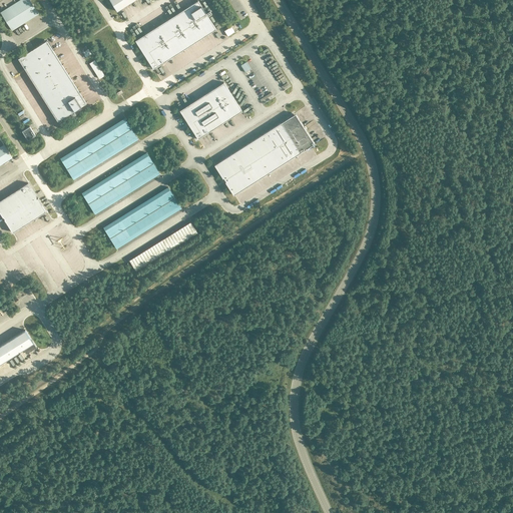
[(29,0),(20,0),(1,12),(12,30),(38,14),(29,0)]
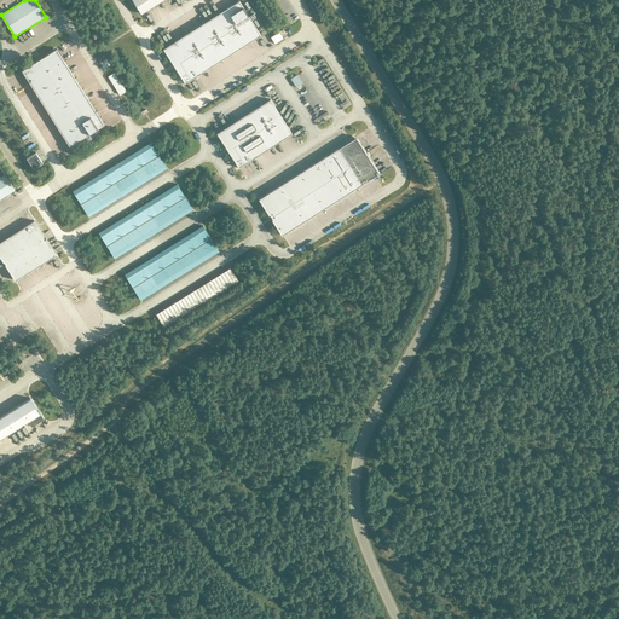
[(132,0),(142,13),(163,0),(132,0)]
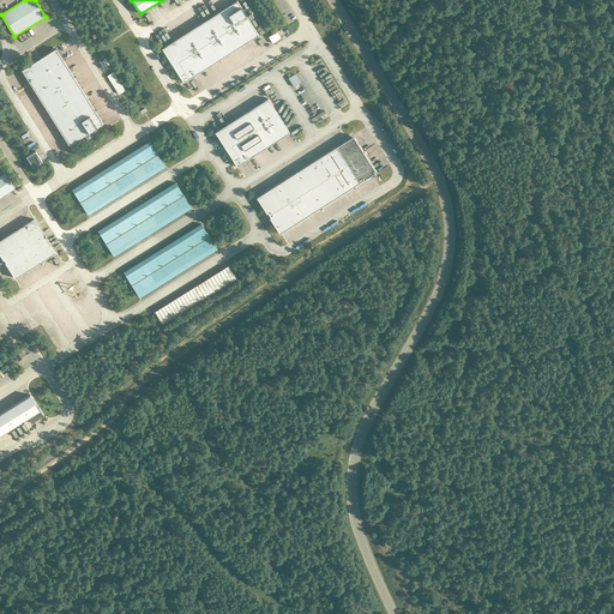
[(238,1),(162,48),(184,83),(259,35),(250,19),(254,17),(252,13),(247,16),(238,1)]
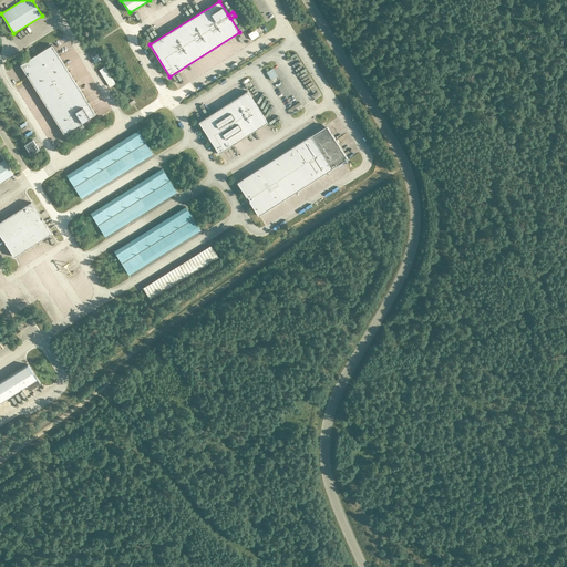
[(52,44),(21,64),(64,134),(79,125),(81,130),(84,127),(82,123),(95,114),(52,44)]
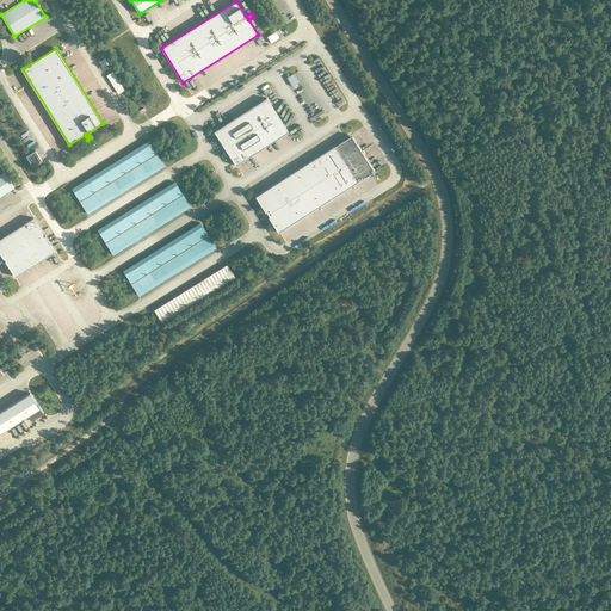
[(294,87),(300,82),(294,74),(288,78),(294,87)]
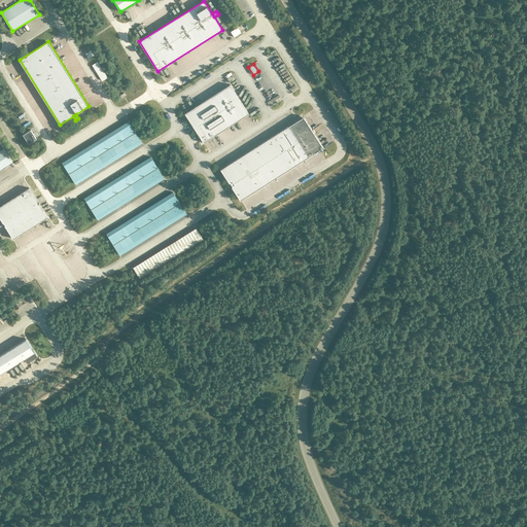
[(249,114),(231,84),(185,113),(204,143),(249,114)]
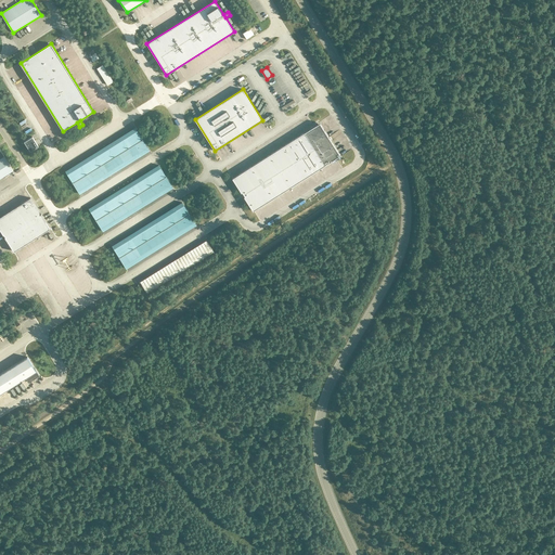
[(282,107),(283,110),(295,102),(294,100),(282,107)]
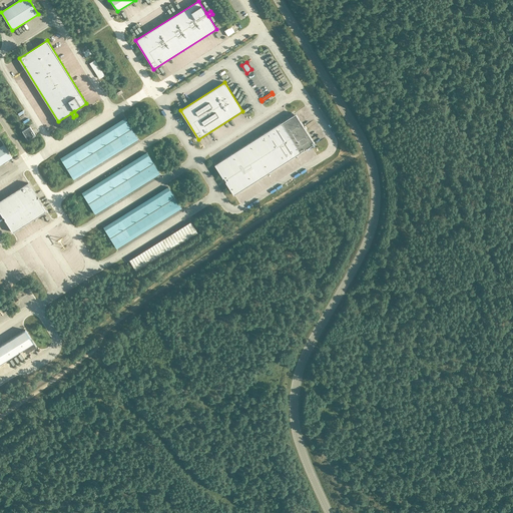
[(225,182),(233,195),(314,144),(295,114),(214,165),(223,178),(224,177),(226,181),(225,182)]
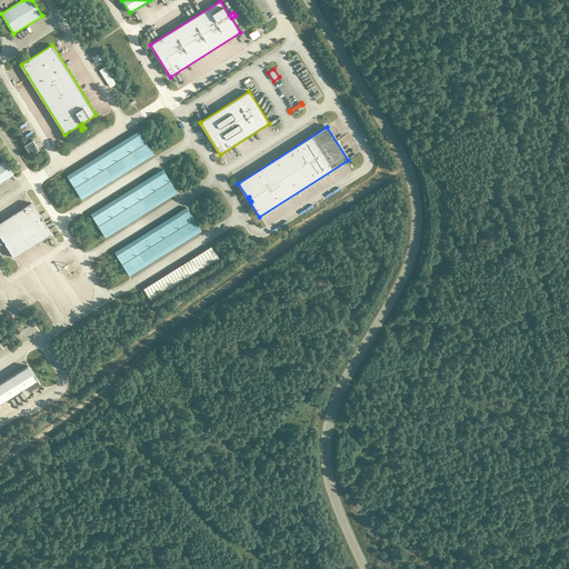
[(153,155),(139,131),(68,176),(82,199),(153,155)]
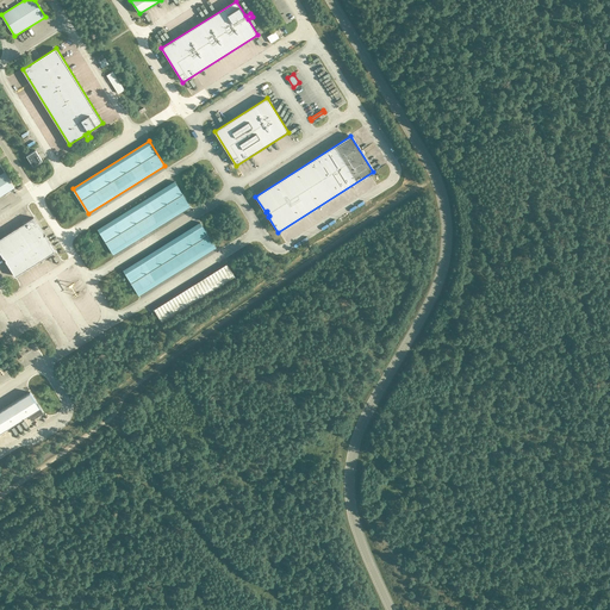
[(42,161),(36,150),(26,156),(33,167),(42,161)]
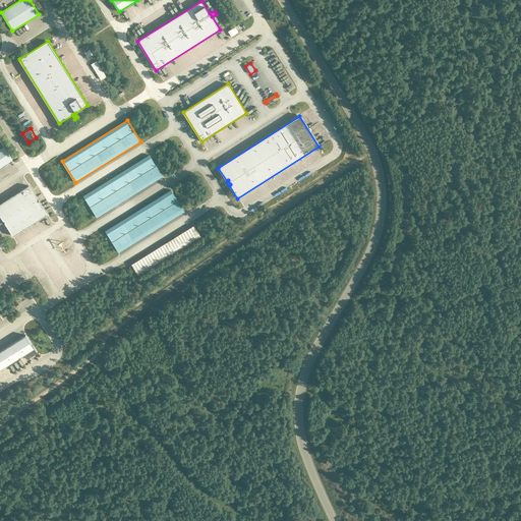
[(0,140),(0,167),(12,160),(0,140)]
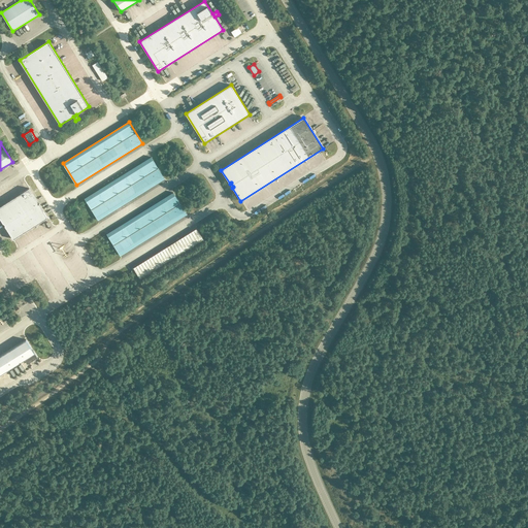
[(165,178),(152,157),(85,198),(98,220),(165,178)]
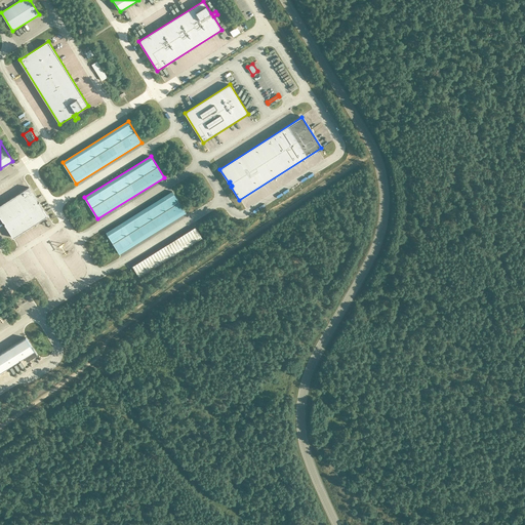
[(38,201),(29,188),(0,205),(0,216),(3,223),(4,221),(5,224),(5,225),(13,238),(47,216),(39,203),(38,203),(37,201),(38,201)]
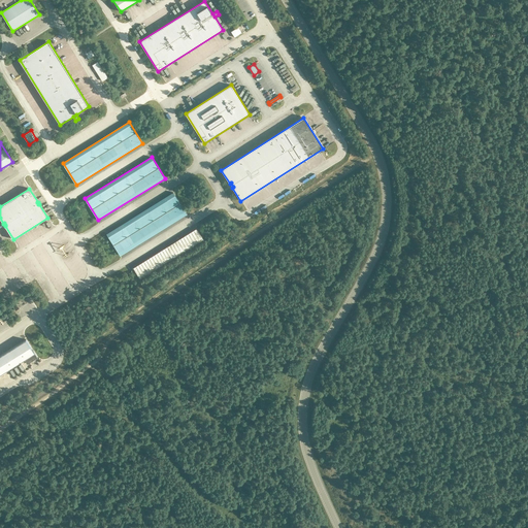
[(187,215),(173,193),(107,234),(121,256),(187,215)]
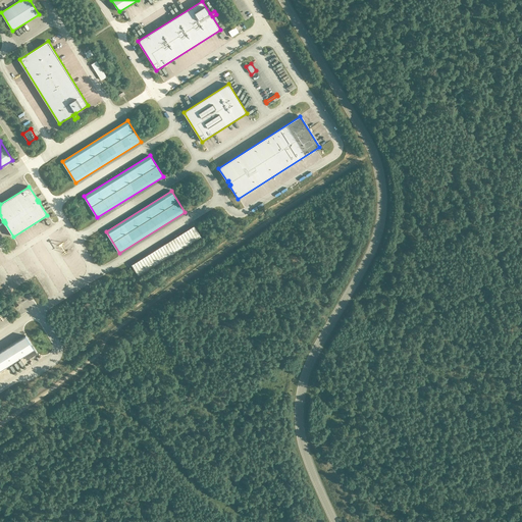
[(202,239),(194,226),(132,265),(140,277),(202,239)]
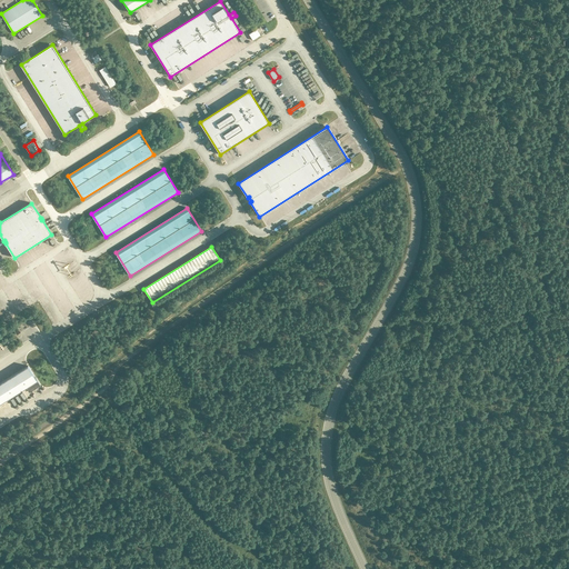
[(0,403),(27,388),(29,392),(40,386),(28,366),(0,382),(0,403)]
